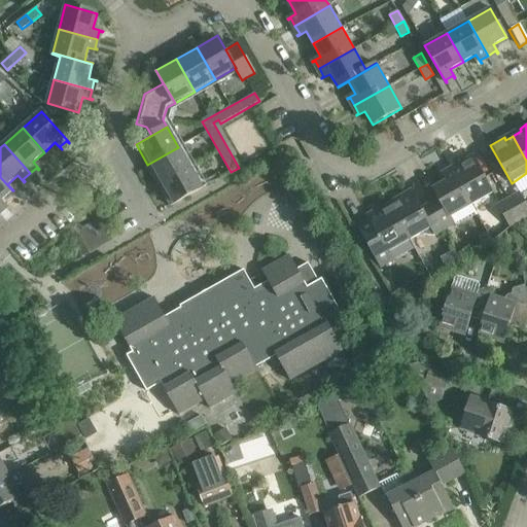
[(147,165),(159,185),(190,168),(178,147),(147,165)]
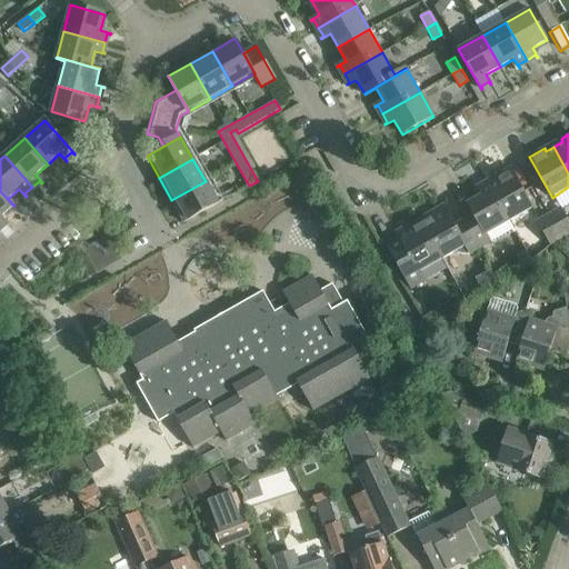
[(508,222),(533,209),(510,168),(495,176),(496,179),(487,185),(508,222)]
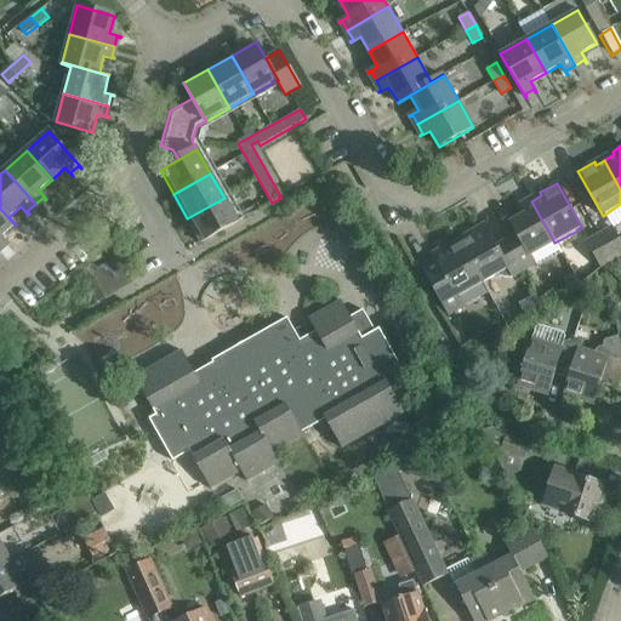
[(201,243),(238,222),(224,198),(187,218),(201,243)]
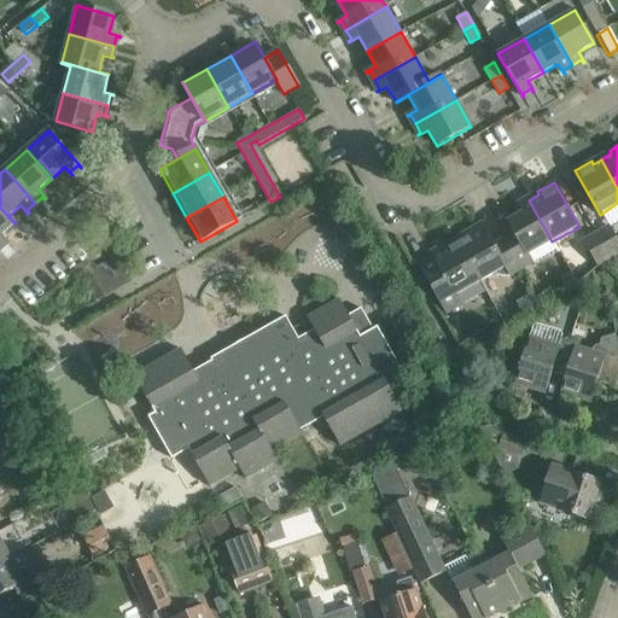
[(517,237),(506,243),(522,270),(532,264),(536,266),(559,254),(552,242),(529,200),(520,205),(519,202),(518,203),(524,213),(508,221),(517,237)]
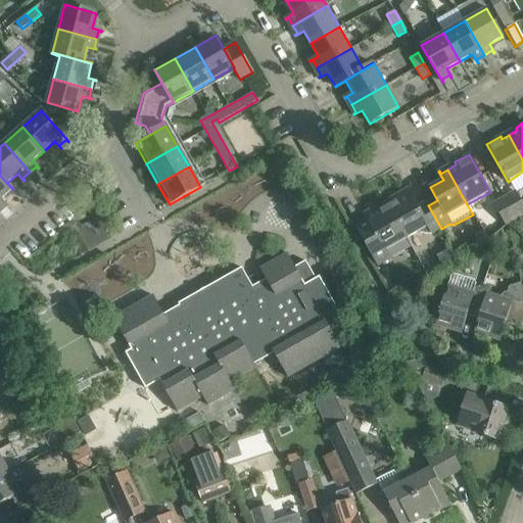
[(0,208),(5,204),(7,206),(1,199),(12,189),(0,176),(0,208)]
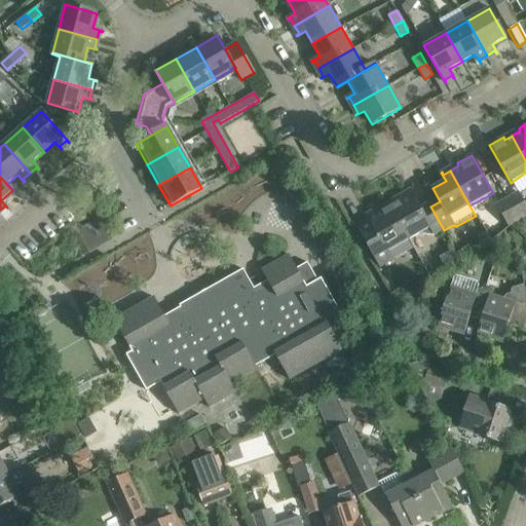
[(398,200),(388,205),(409,241),(421,234),(422,235),(431,237),(444,230),(430,207),(422,212),(410,189),(396,197),(398,200)]
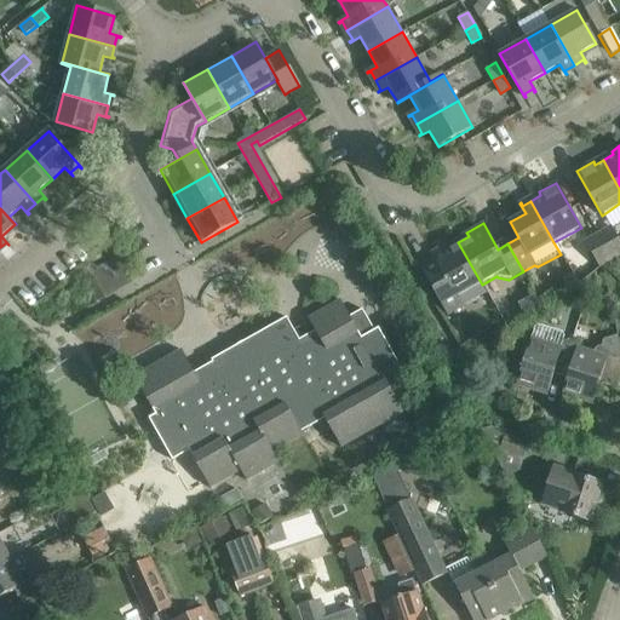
[(619,245),(610,228),(598,234),(612,259),(619,254),(619,245)]
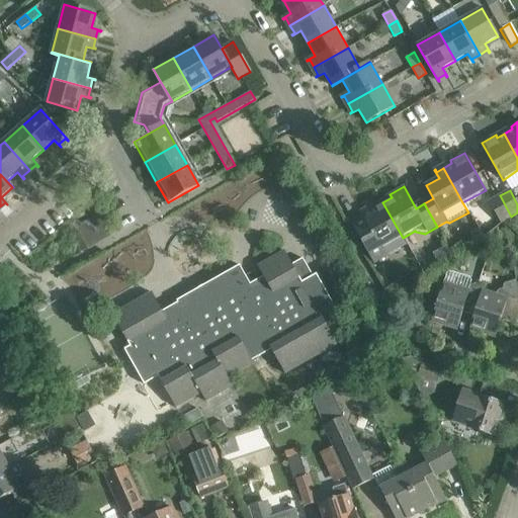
[(500,223),(511,217),(500,195),(489,201),(500,223)]
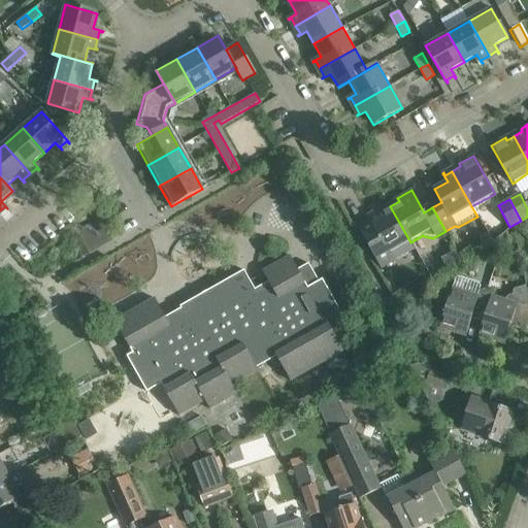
[(391,254),(410,242),(390,206),(383,210),(382,207),(381,208),(382,210),(369,218),(372,224),(360,230),(382,268),(395,261),(391,254)]
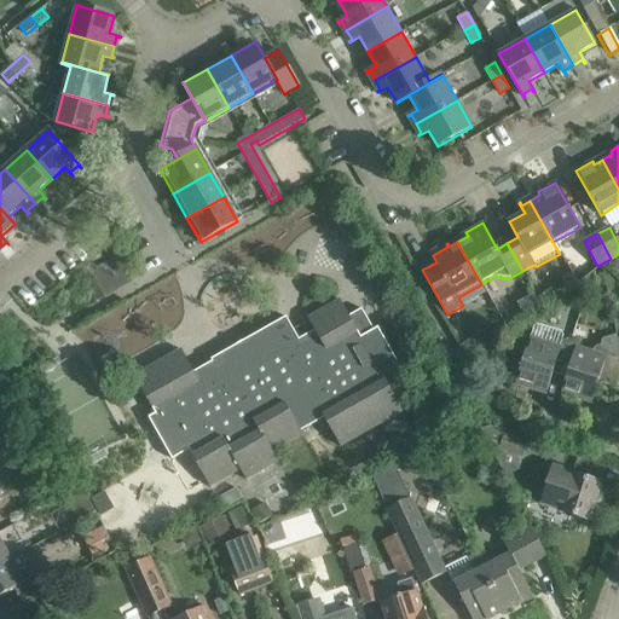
[(538,300),(544,310),(557,301),(551,291),(538,300)]
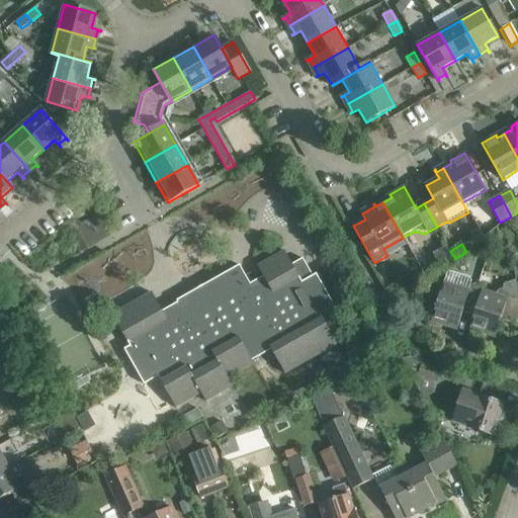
[(202,395),(206,403),(234,387),(230,379),(254,365),(252,362),(272,351),(286,375),(338,346),(320,313),(334,305),(332,305),(316,275),(317,275),(317,274),(313,276),(303,258),(292,264),(284,251),(283,251),(284,253),(260,267),(259,265),(258,266),(271,289),(264,293),(261,288),(251,294),(247,287),(251,285),(240,265),(239,266),(242,271),(216,286),(213,282),(179,301),(178,300),(177,300),(180,307),(165,316),(152,292),(151,293),(152,294),(114,316),(113,315),(112,315),(131,346),(124,349),(145,385),(158,377),(176,409),(202,395)]
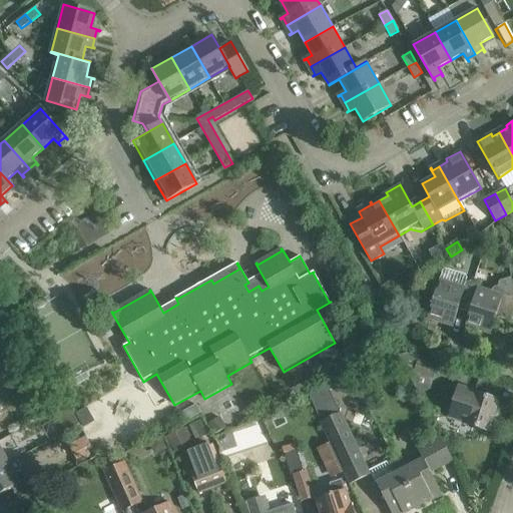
[(451,257),(446,248),(436,253),(441,262),(451,257)]
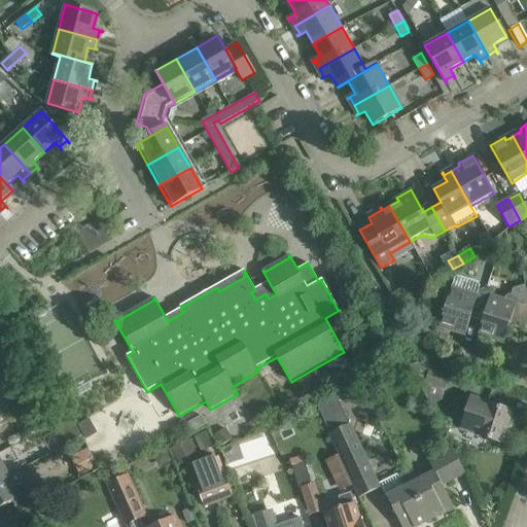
[(492,296),(493,294),(479,289),(480,285),(479,283),(457,276),(455,278),(452,287),(438,327),(465,336),(470,317),(482,321),(491,296),(492,296)]
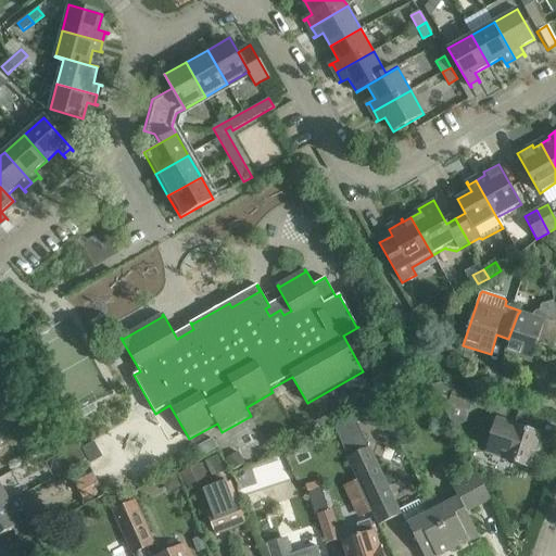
[(550,348),(555,345),(555,306),(554,301),(542,305),(540,312),(538,311),(533,314),(533,317),(519,313),(518,313),(508,339),(504,354),(532,363),(538,343),(550,348)]
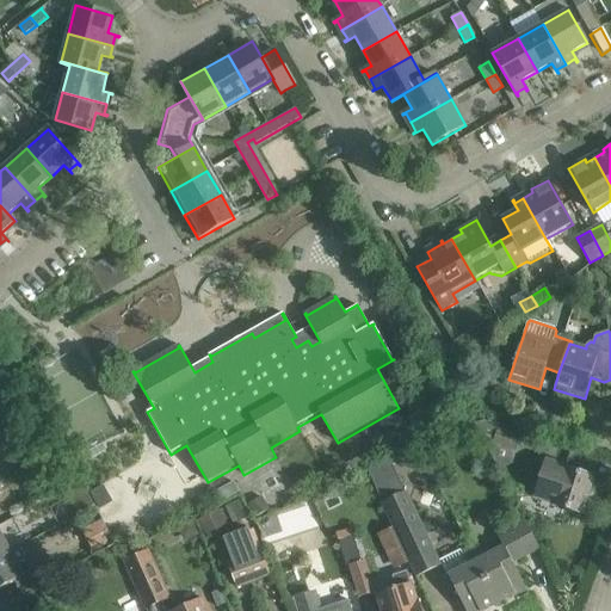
[(466,332),(452,340),(461,355),(474,346),(474,345),(466,332)]
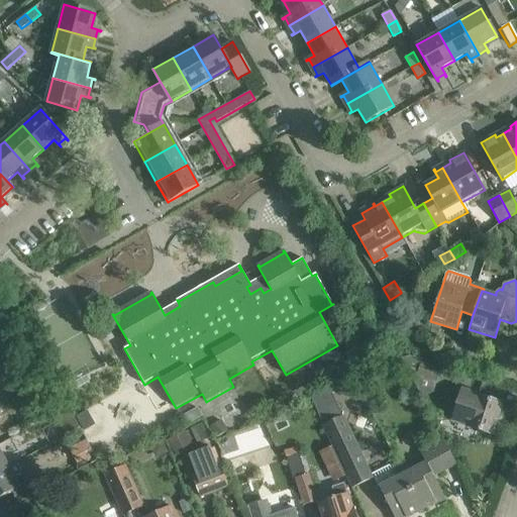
[(418,377),(436,383),(440,369),(422,364),(418,377)]
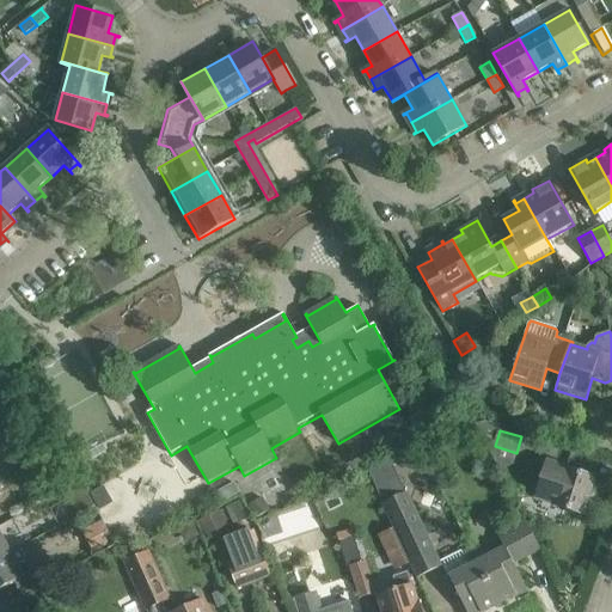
[(0,473),(14,463),(1,447),(0,447),(0,473)]
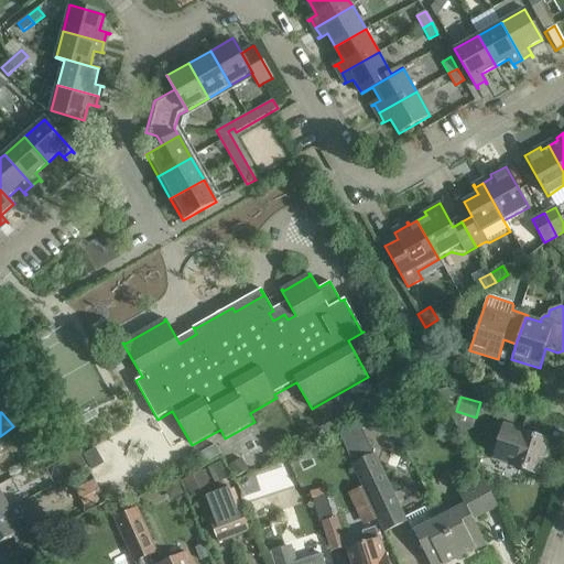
[(378,520),(384,533),(397,528),(405,523),(399,509),(372,455),(375,454),(360,425),(339,435),(354,464),(351,465),(362,488),(378,520)]
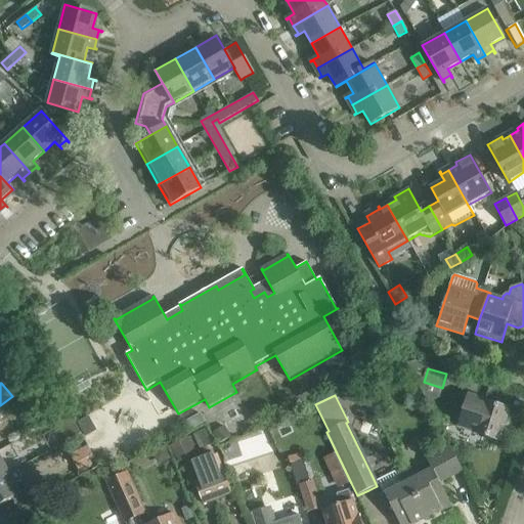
[(469,396),(463,416),(460,425),(476,431),(475,433),(498,440),(510,408),(469,396)]
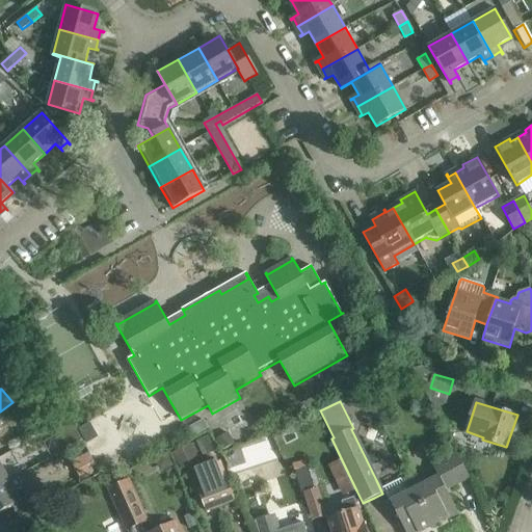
[(83,441),(73,423),(71,420),(56,428),(69,449),(83,441)]
